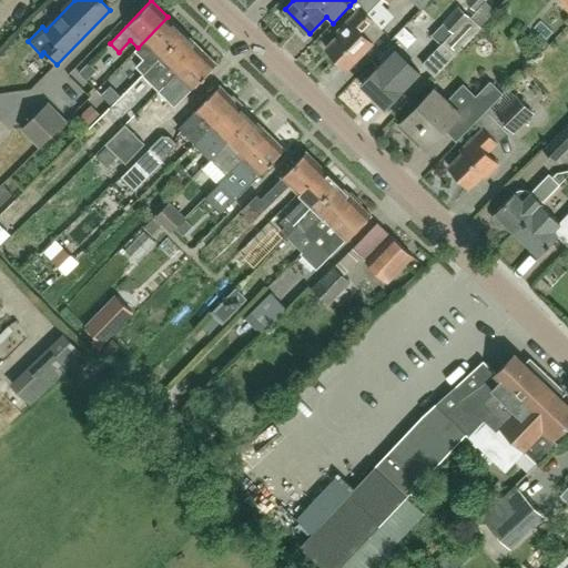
[(354,0),(350,6),(351,6),(356,12),(336,33),(338,36),(325,50),(346,70),(383,32),(379,29),(365,16),(374,7),(372,4),(376,0),(383,0),(386,2),(388,0),(354,0)]
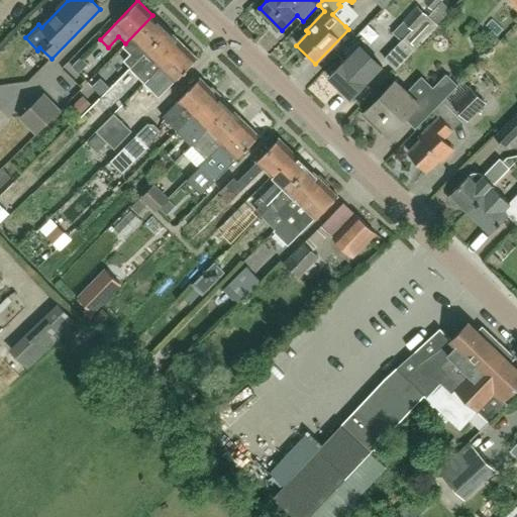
[(373,0),(383,9),(391,0),(373,0)]
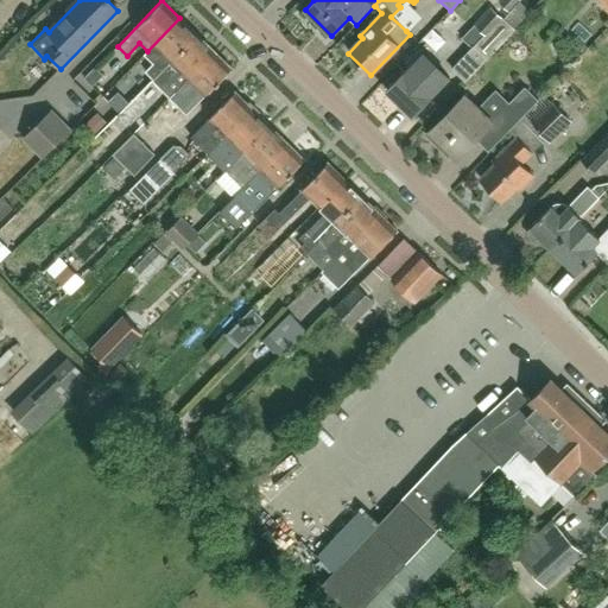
[(501,0),(498,4),(508,13),(520,0),(501,0)]
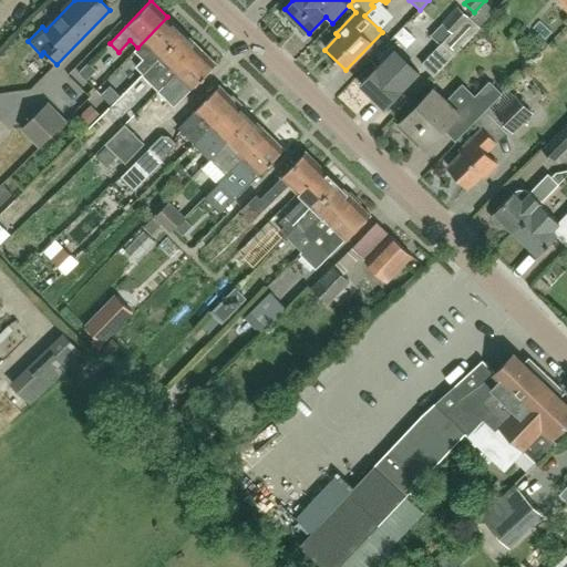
[(566,0),(557,0),(566,10),(566,0)]
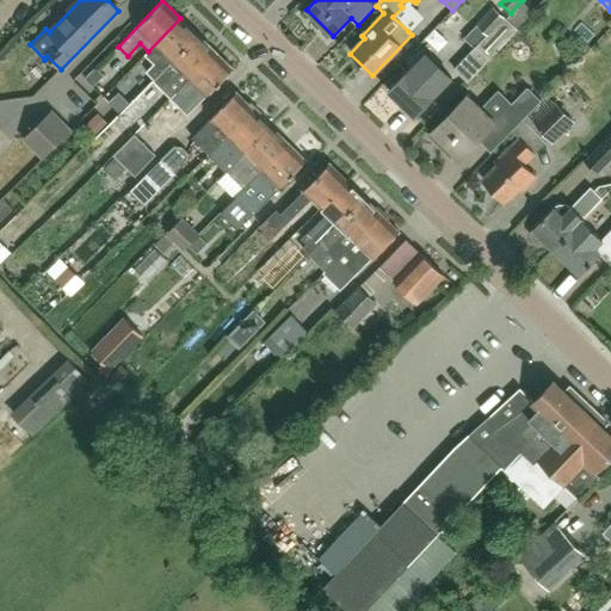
[(474,49),(452,71),(467,84),(517,30),(505,19),(492,7),(476,25),(487,35),(474,49)]
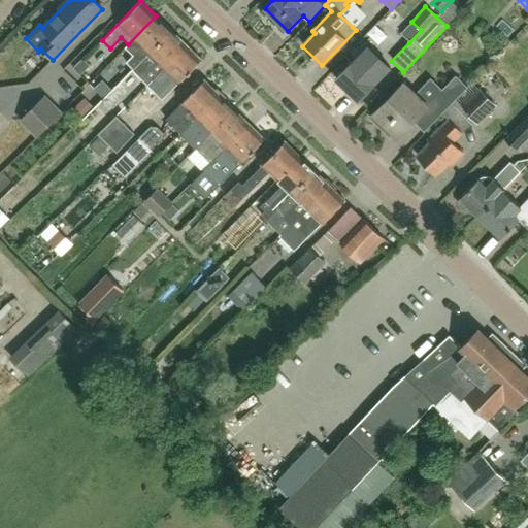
[(132,69),(170,30),(156,15),(128,44),(125,48),(132,56),(126,63),(132,69)]
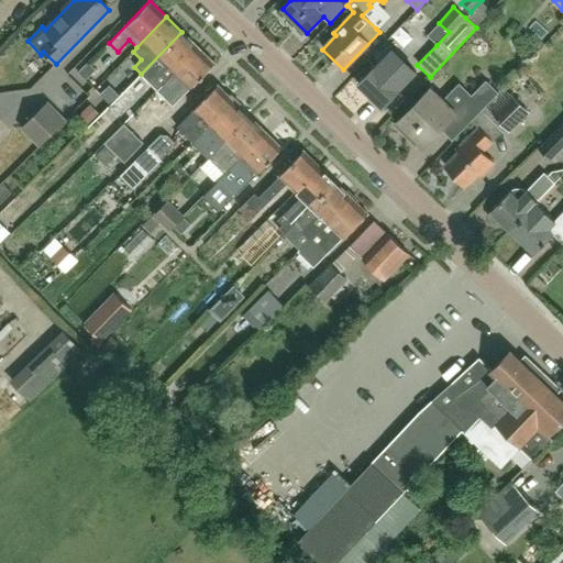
[(156,90),(198,47),(181,32),(141,74),(140,75),(156,90)]
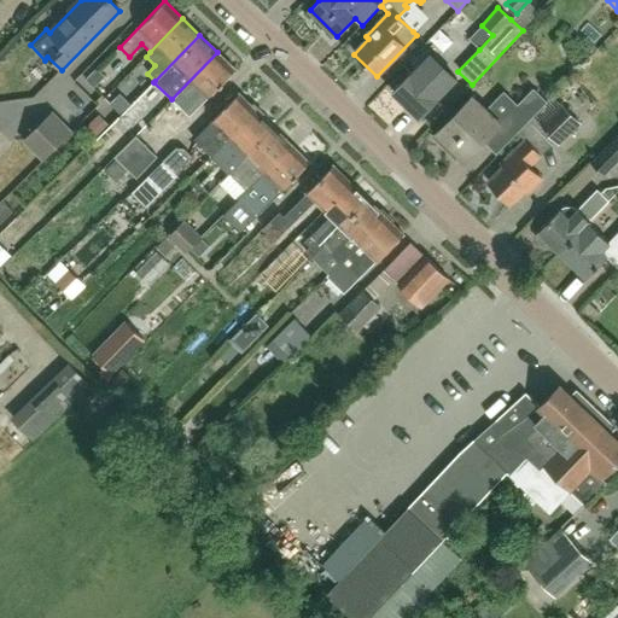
[(217,52),(172,99),(172,100),(190,82),(198,89),(181,108),(190,116),(235,70),(217,52)]
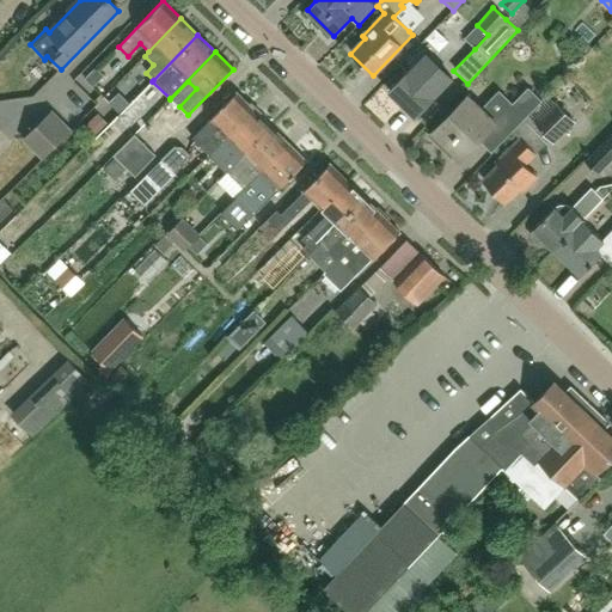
[(390,91),(416,116),(435,97),(452,79),(426,54),(409,72),(390,91)]
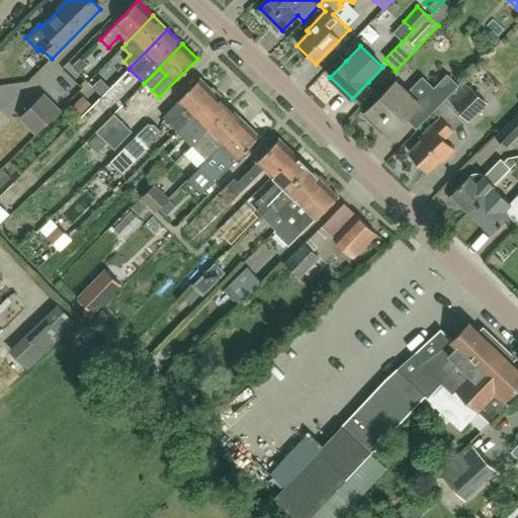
[(419,104),(396,82),(362,116),(376,128),(379,125),(390,135),(405,118),(416,130),(458,86),(447,75),(419,104)]
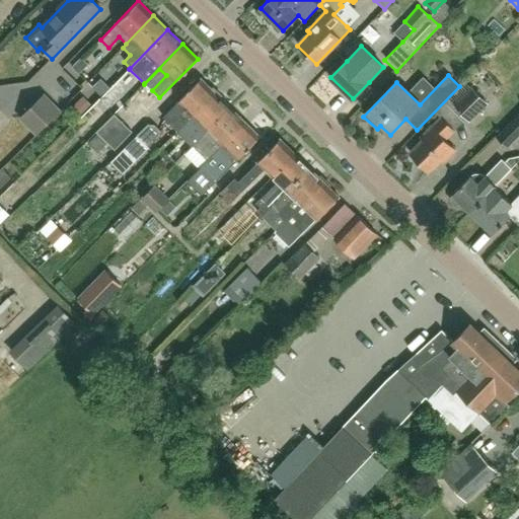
[(177,132),(215,93),(201,79),(162,118),(177,132)]
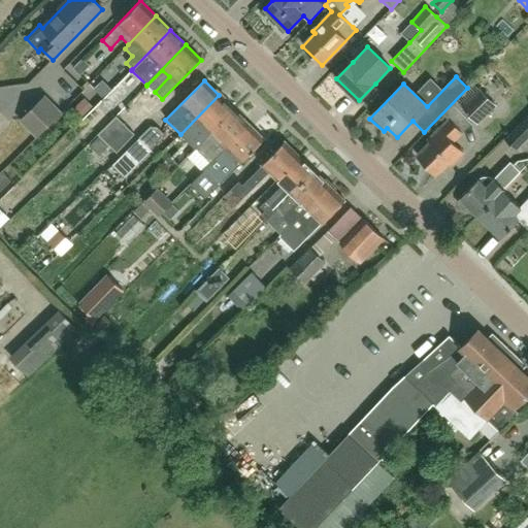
[(460,107),(477,125),(496,106),(479,89),(460,107)]
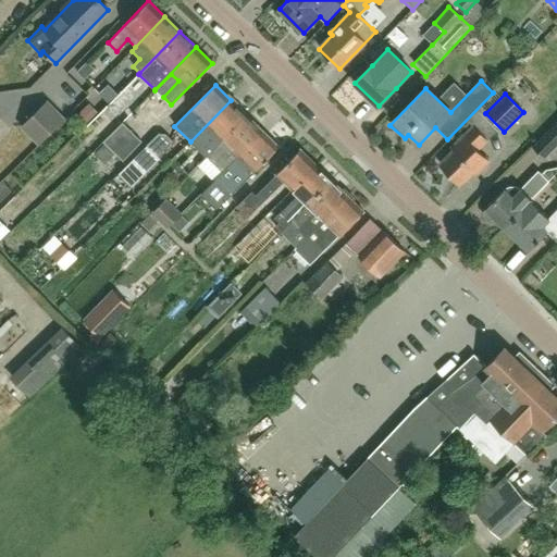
[(20,127),(38,146),(65,119),(47,100),(20,127)]
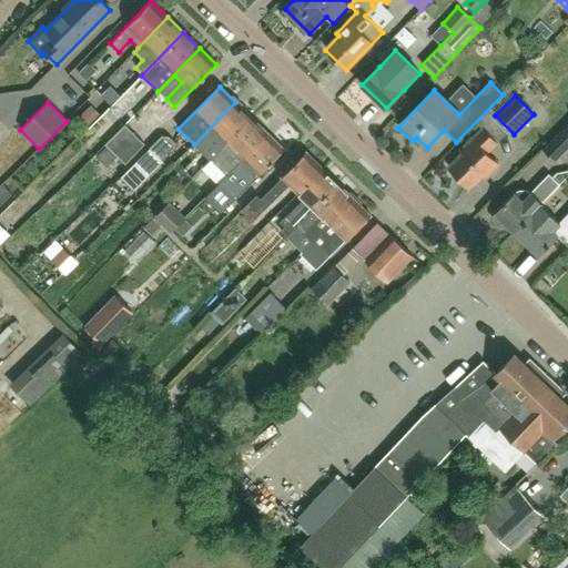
[(211,160),(252,119),(235,102),(194,144),(202,151),(183,170),(192,179),(210,160),(211,160)]
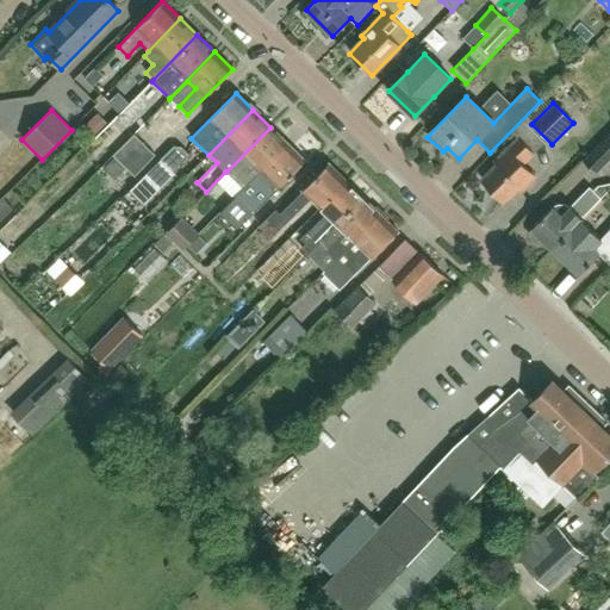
[(261,170),(287,144),(271,128),(226,172),(243,188),(261,170)]
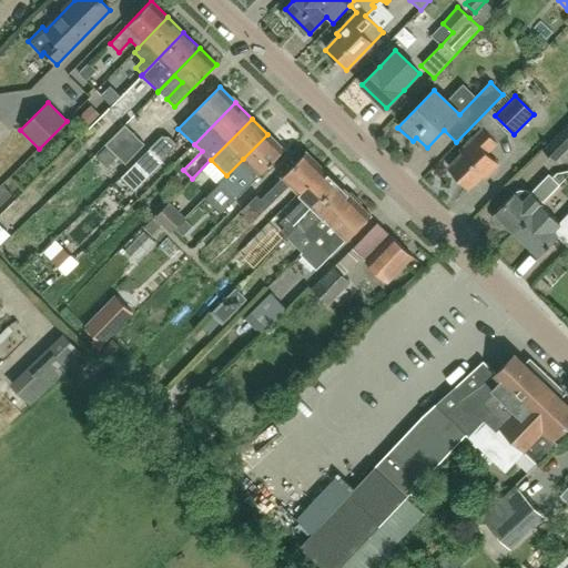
[(124,125),(104,145),(124,165),(145,145),(124,125)]
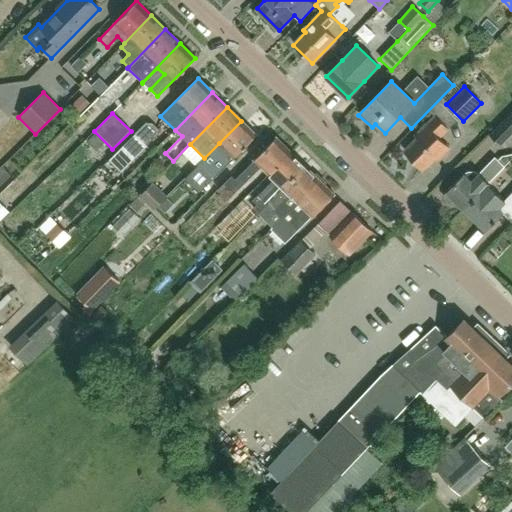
[(501,147),(511,135),(511,113),(490,136),(501,147)]
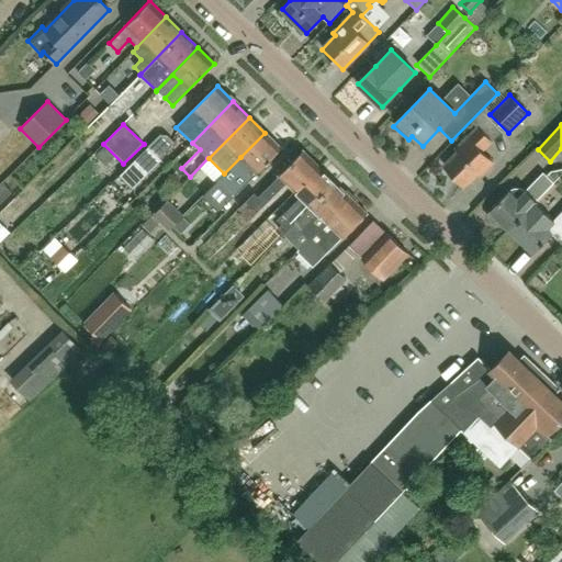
[(482,152),(491,142),(478,128),(454,150),(457,153),(444,166),(463,187),(490,160),(482,152)]
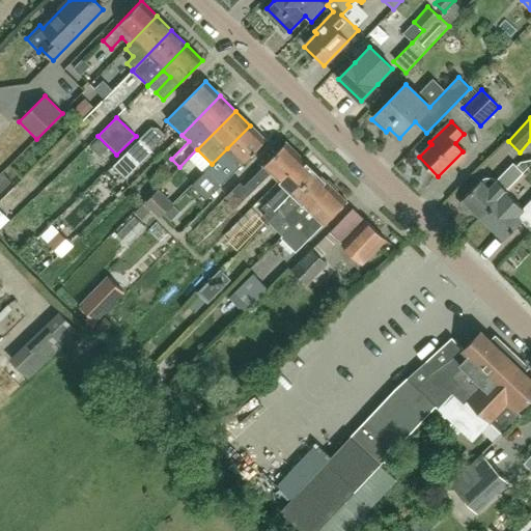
[(219,186),(227,178),(230,175),(243,163),(266,140),(250,126),(227,148),(212,164),(204,171),(219,186)]
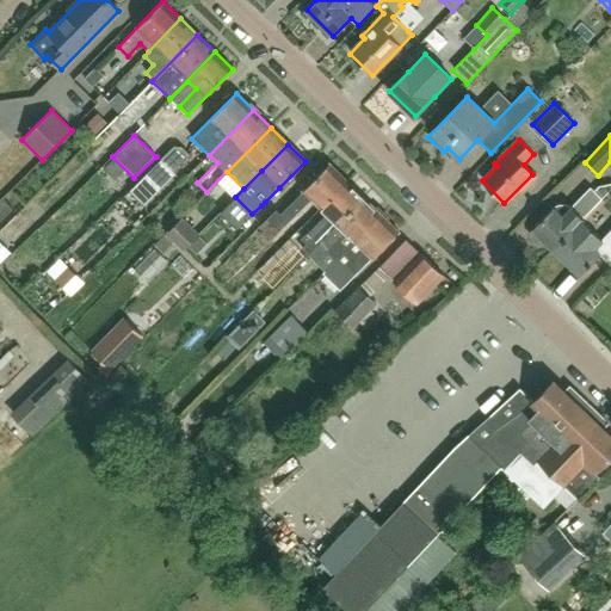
[(161,160),(130,191),(144,207),(176,174),(173,172),(161,160)]
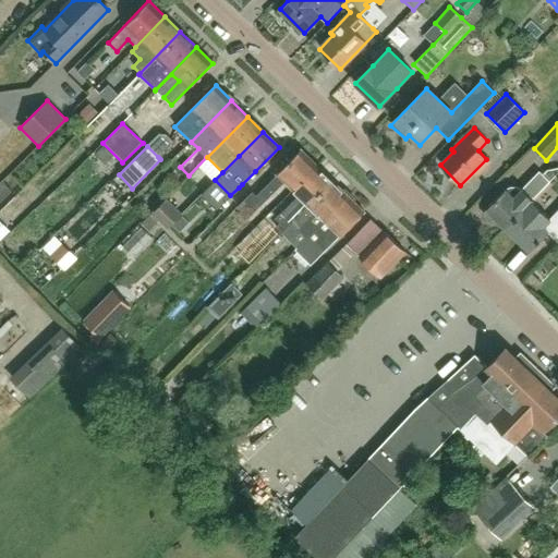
[(292,190),(316,166),(300,150),(277,174),(256,195),(252,192),(238,207),(249,218),(284,182),(292,190)]
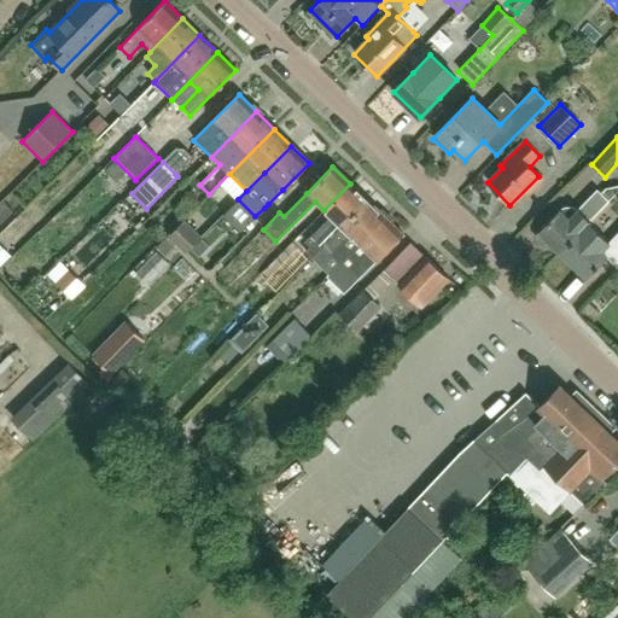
[(324,246),(368,200),(350,184),(324,210),(330,216),(304,242),(310,248),(305,251),(312,258),(324,246)]
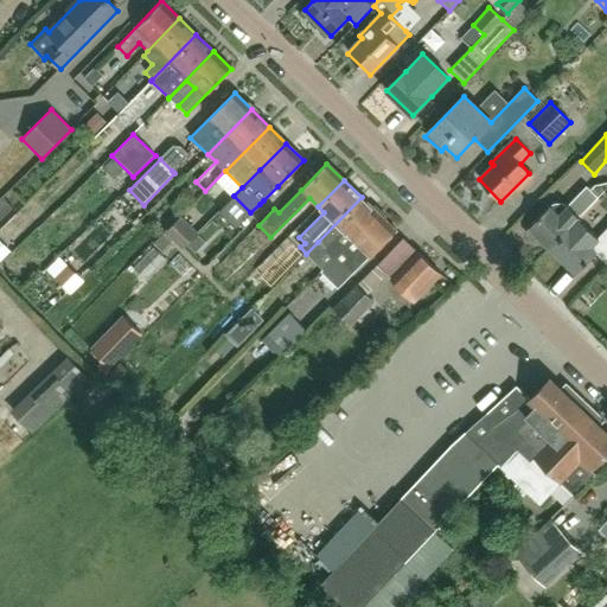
[(551,205),(549,208),(529,229),(526,231),(526,236),(535,243),(540,243),(542,241),(549,248),(577,218),(598,198),(587,187),(567,208),(564,205),(561,204),(555,204),(551,205)]
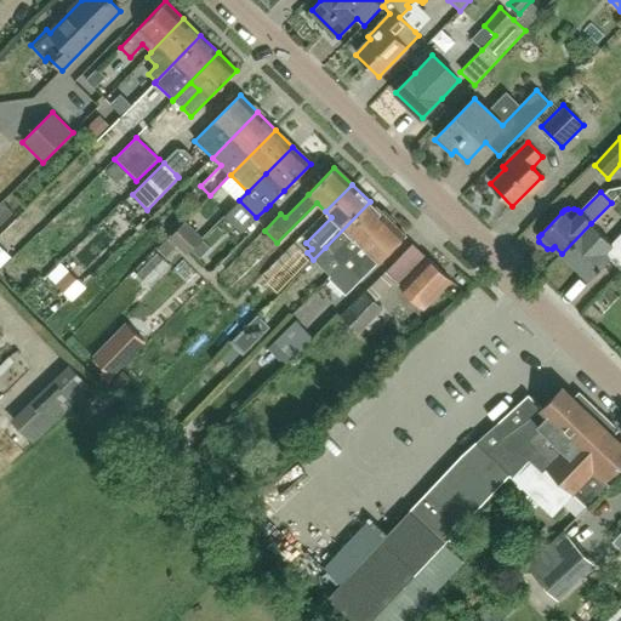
[(0,224),(12,212),(3,201),(0,203),(0,224)]
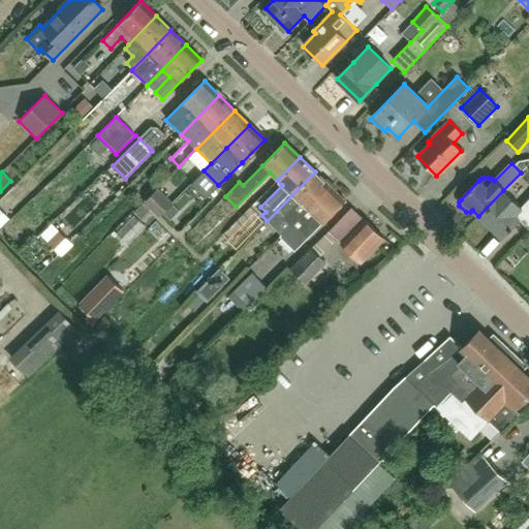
[(280,237),(330,186),(315,172),(277,211),(290,225),(279,237),(280,237)]
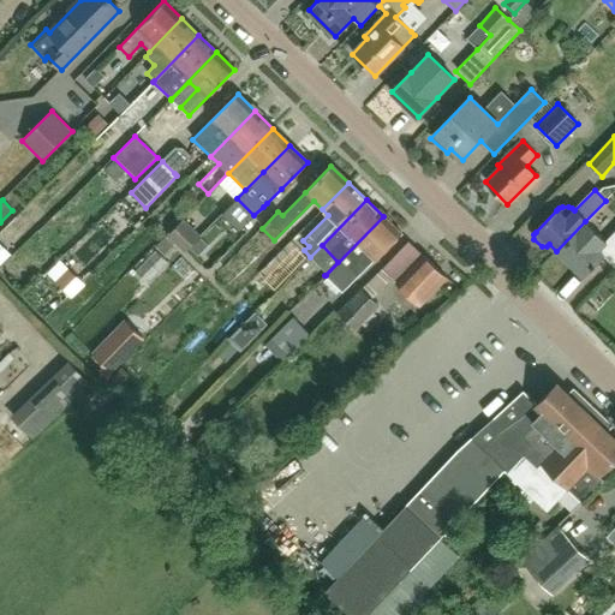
[(342,292),(356,279),(375,261),(401,234),(383,216),(326,275),(342,292)]
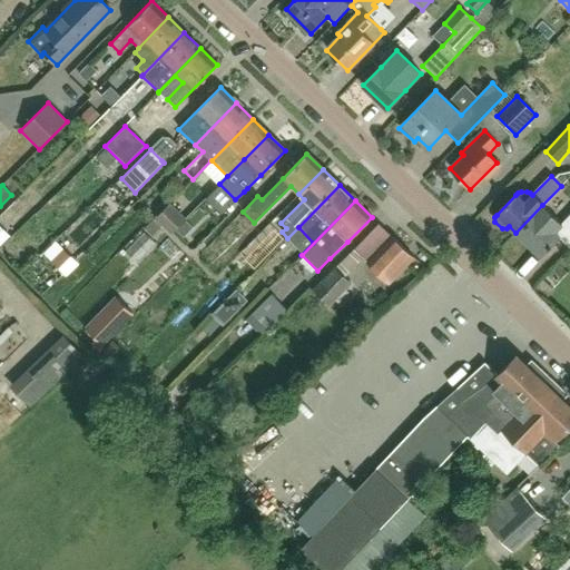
[(155,218),(170,234),(186,218),(170,203),(155,218)]
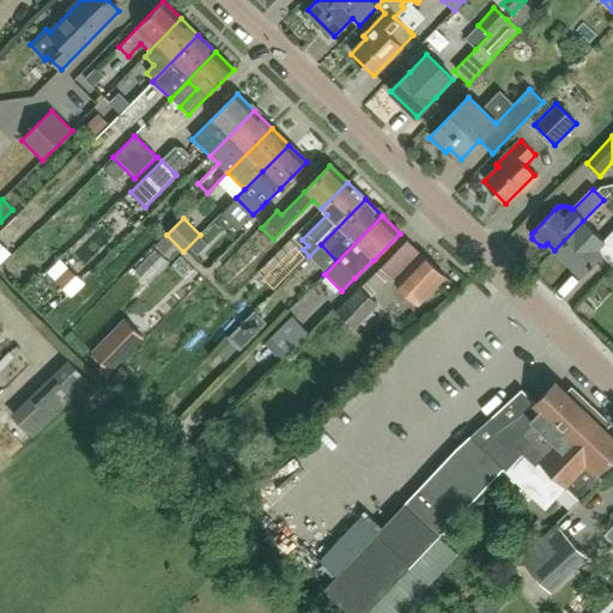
[(583,220),(554,250),(582,277),(602,255),(596,250),(605,241),(583,220)]
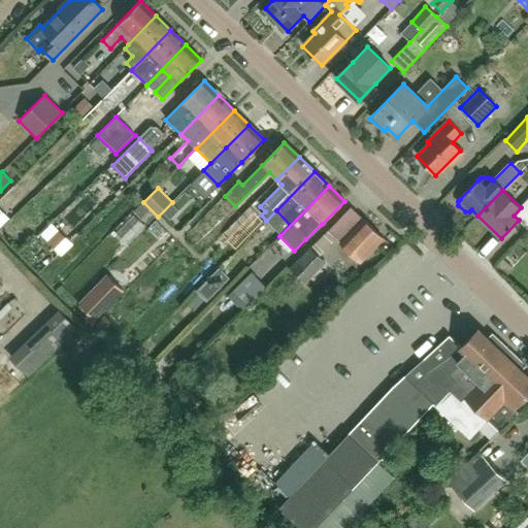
[(363,219),(339,243),(360,263),(384,238),(363,219)]
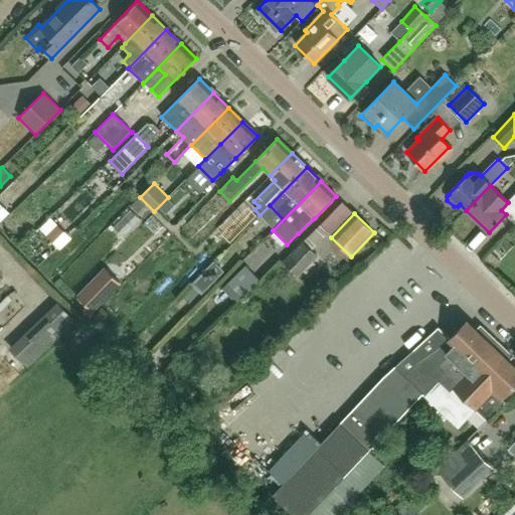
[(56,224),(48,236),(63,246),(71,234),(56,224)]
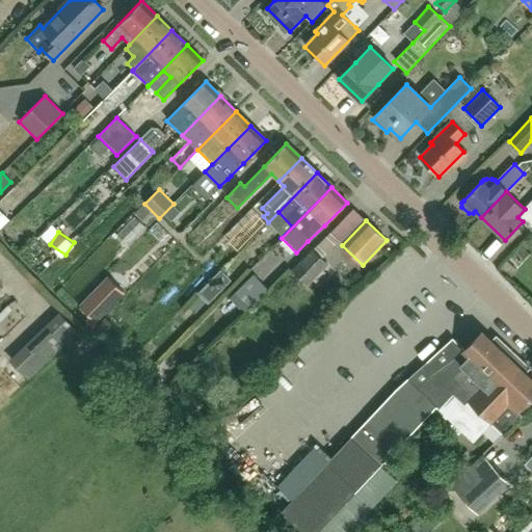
[(291,270),(297,276),(292,281),(298,287),(302,283),(308,287),(328,265),(320,257),(335,241),(328,235),(313,249),(312,248),(291,270)]
